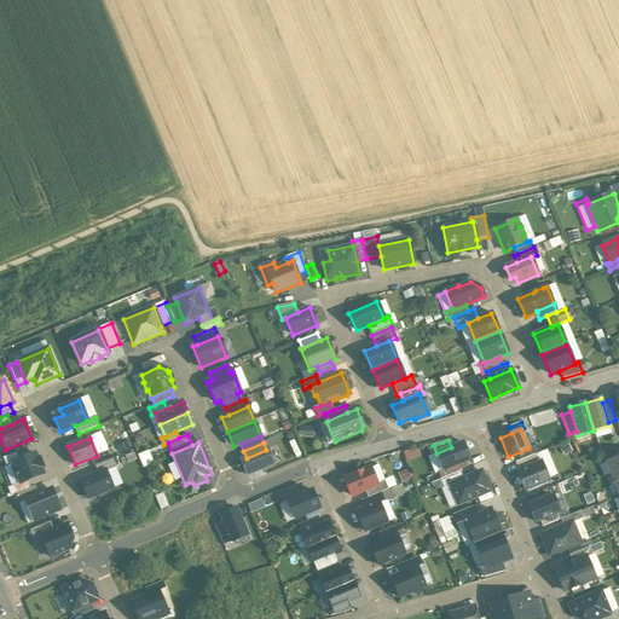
[(451,447),(437,453),(444,470),(469,460),(463,443),(451,447)]
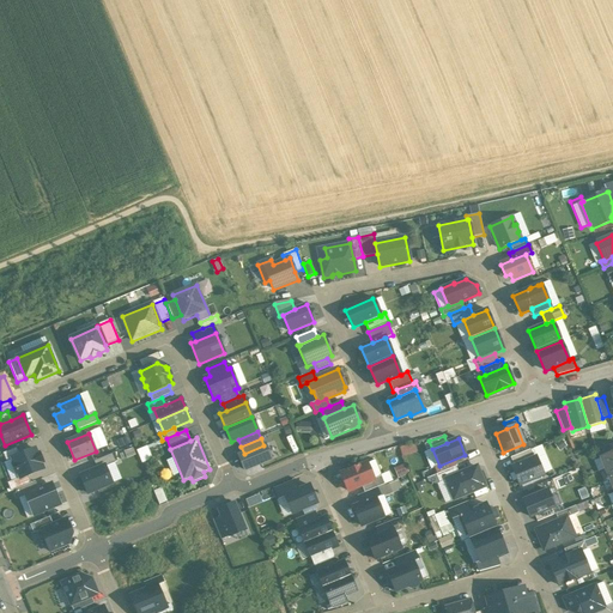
[(238,456),(244,471),(272,460),(266,444),(263,445),(244,454),(238,456)]
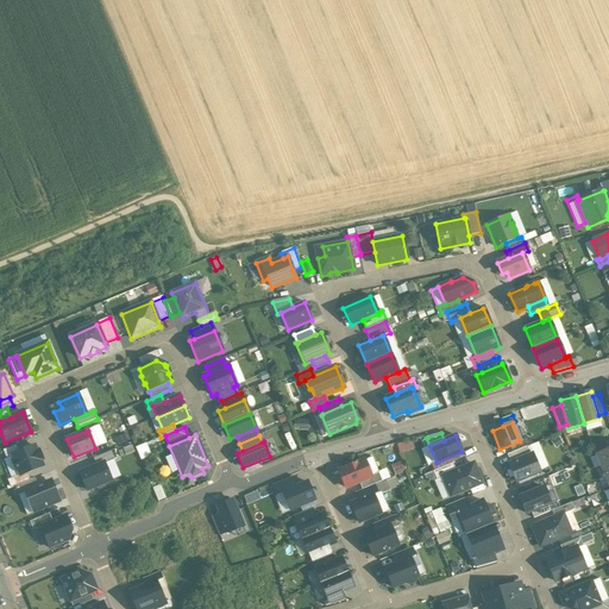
[(412,441),(397,445),(400,453),(414,450),(412,441)]
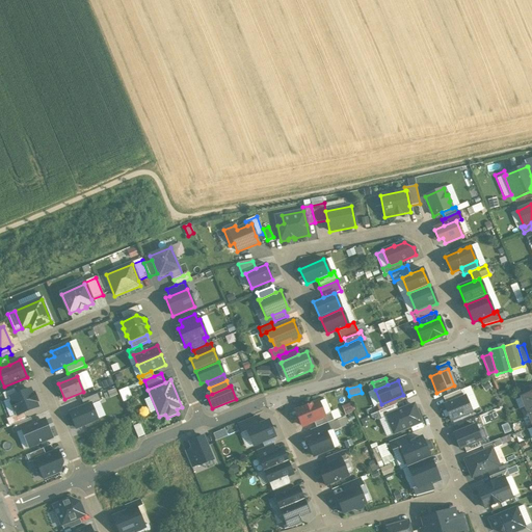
[(529,386),(517,390),(521,398),(531,393),(529,386)]
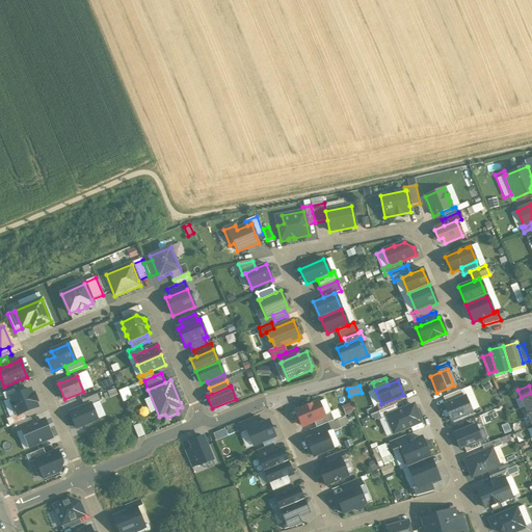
[(15,389),(3,394),(6,401),(11,399),(10,398),(17,396),(15,389)]
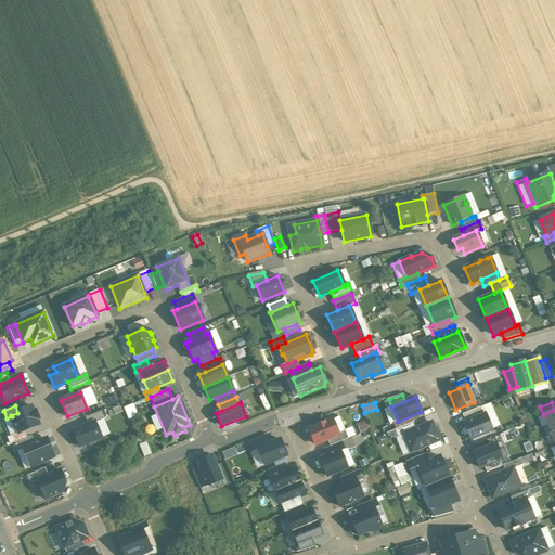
[(16,428),(18,434),(25,431),(39,425),(37,420),(39,420),(36,411),(34,412),(31,407),(17,413),(11,415),(12,416),(13,421),(12,421),(16,429),(16,428)]
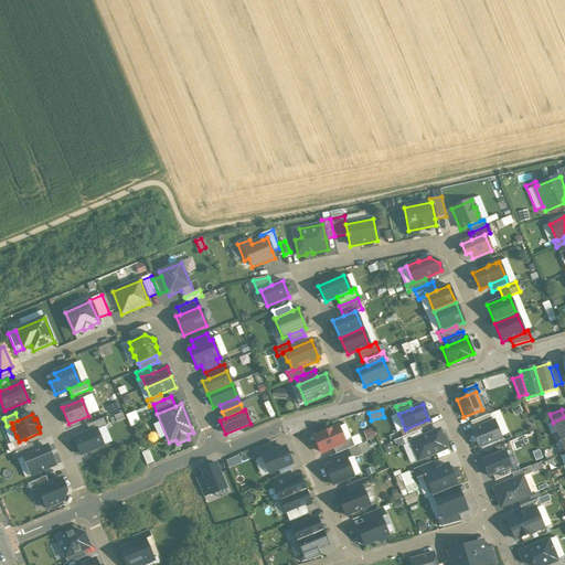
[(489,415),(470,423),(473,430),(492,423),(489,415)]
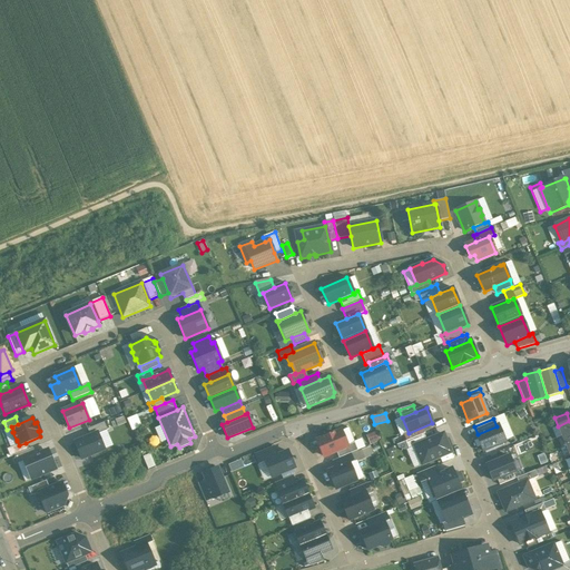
[(569,420),(569,421),(558,426),(562,436),(569,433),(569,420)]
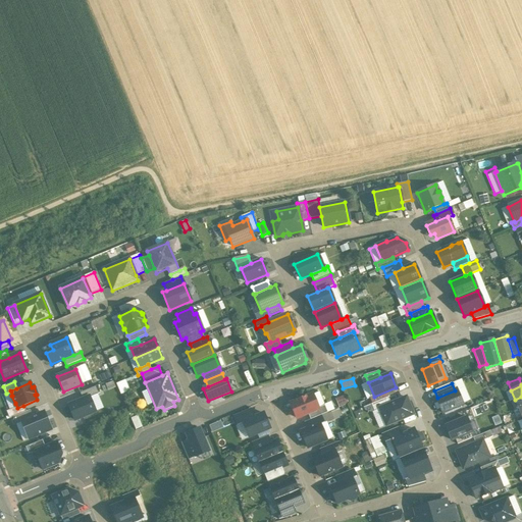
[(100,393),(97,386),(80,393),(83,400),(89,397),(90,398),(100,393)]
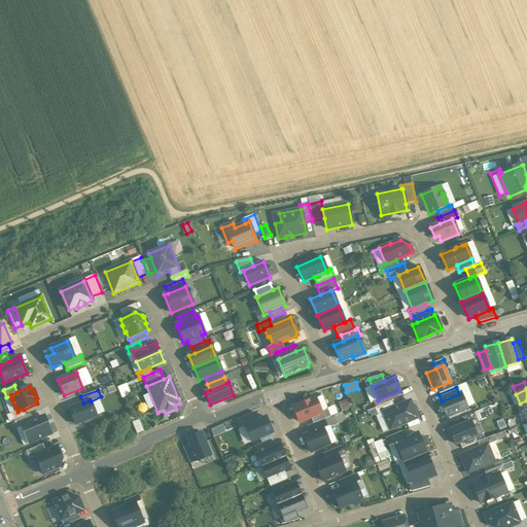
[(442,401),(440,401),(447,417),(467,409),(460,393),(459,394),(442,401)]
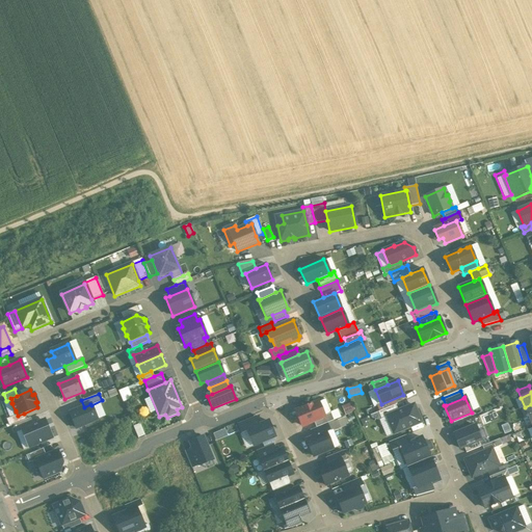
[(394,399),(377,406),(379,411),(396,404),(394,399)]
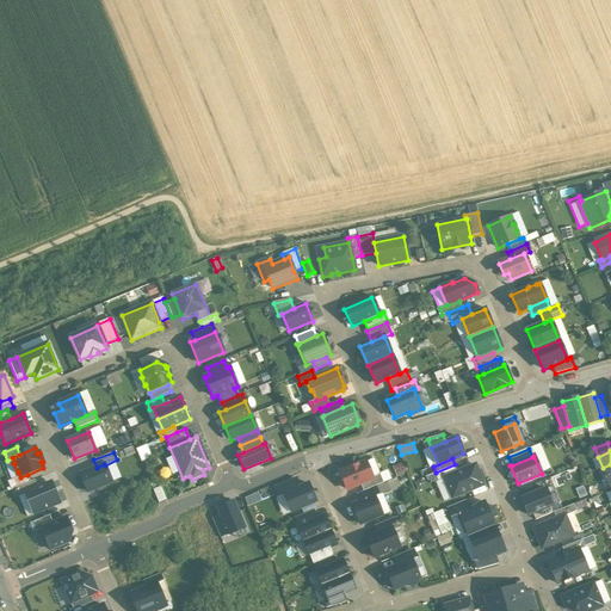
[(365,462),(340,473),(347,489),(360,485),(372,480),(365,462)]
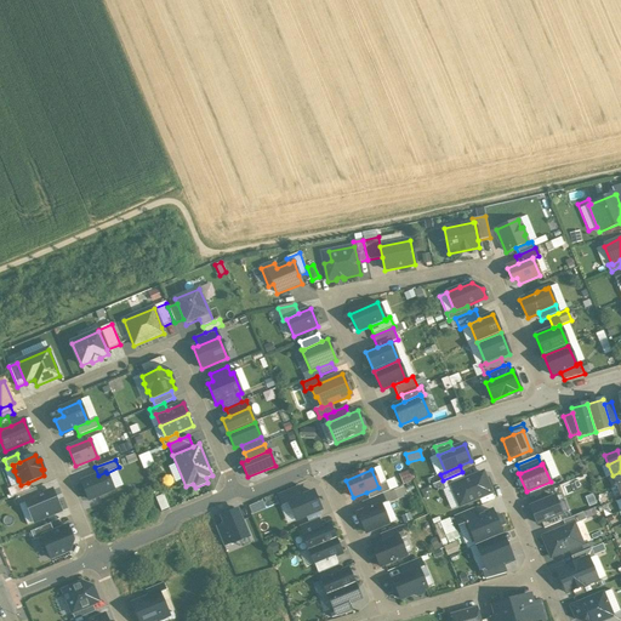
[(414,480),(409,471),(399,474),(404,485),(414,480)]
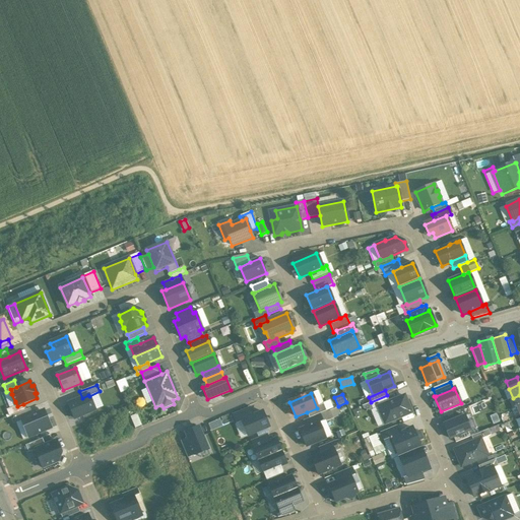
[(68,404),(75,419),(95,410),(89,396),(88,395),(82,398),(68,404)]
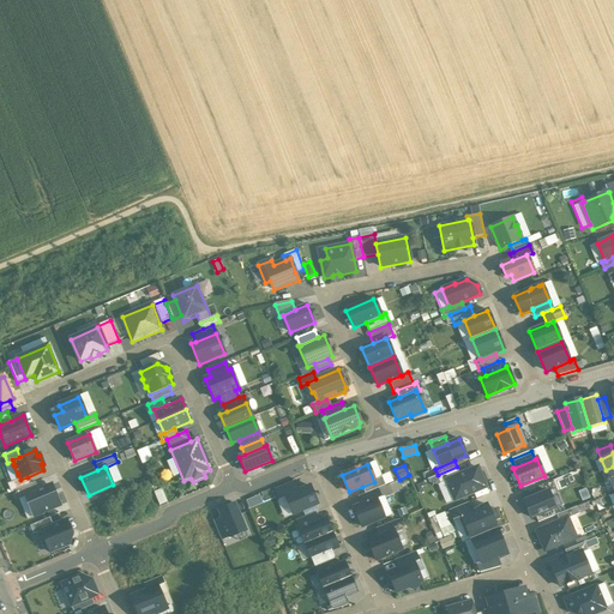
[(456,468),(437,476),(440,485),(446,481),(459,475),(456,468)]
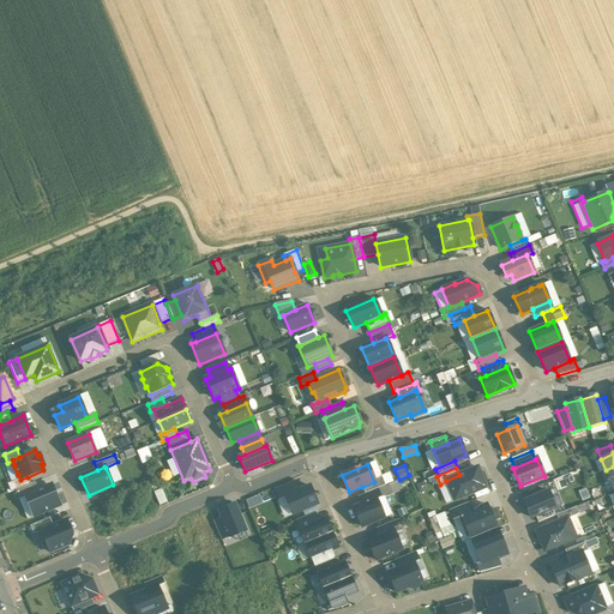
[(459,475),(446,481),(455,501),(486,488),(477,468),(459,475)]
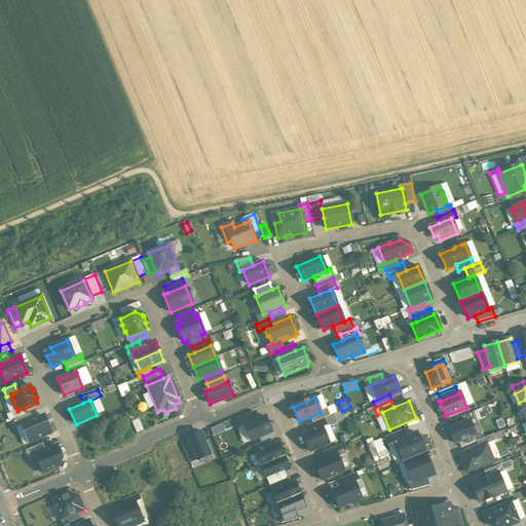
[(13,421),(27,415),(24,409),(17,411),(7,415),(9,422),(13,421)]
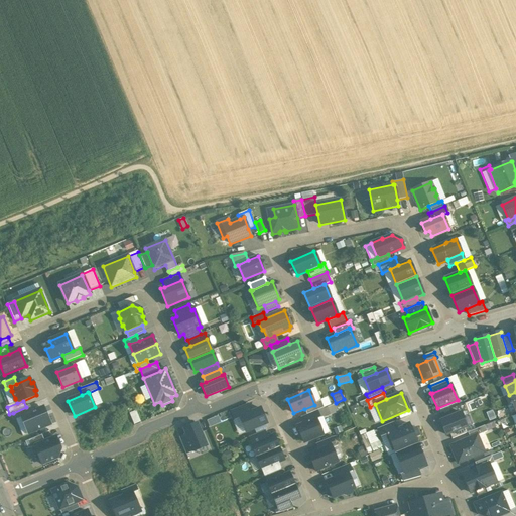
[(304,409),(306,415),(317,411),(323,408),(324,408),(321,402),(314,405),(304,409)]
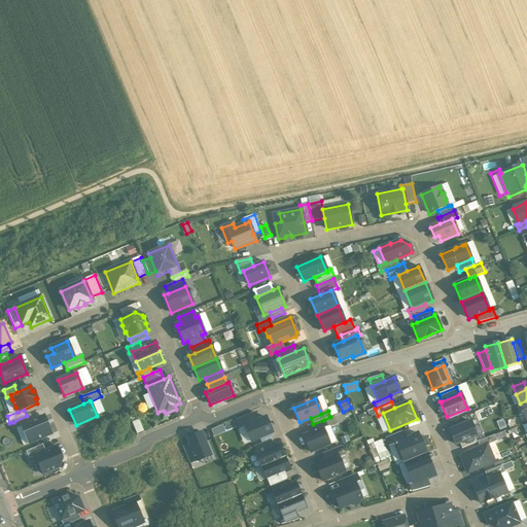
[(246,427),(245,426),(256,422),(253,414),(236,421),(240,429),(246,427)]
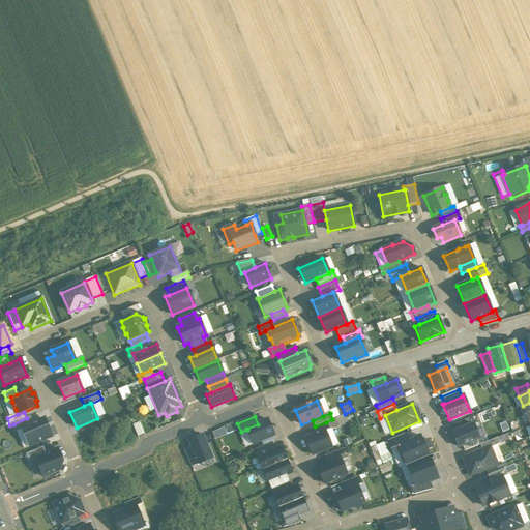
[(329,430),(347,422),(345,416),(332,421),(331,419),(326,422),(329,430)]
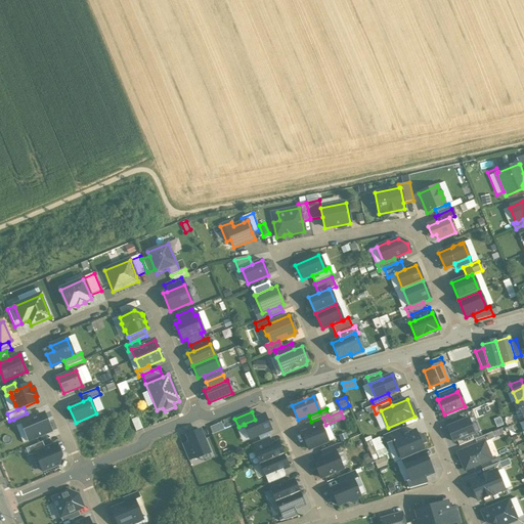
[(22,424),(33,419),(30,412),(27,413),(13,420),(16,426),(22,424)]
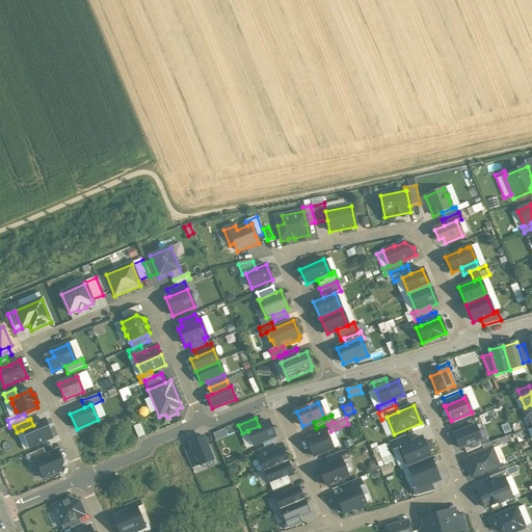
[(22,430),(29,448),(52,439),(45,421),(33,425),(22,430)]
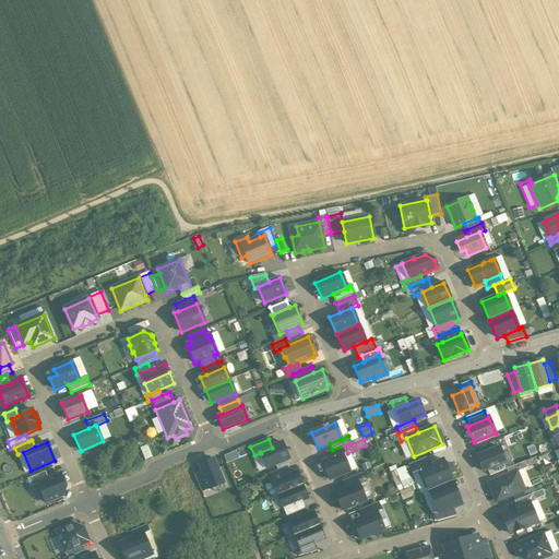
[(261,453),(266,468),(288,460),(282,443),(272,448),(260,452),(261,453)]
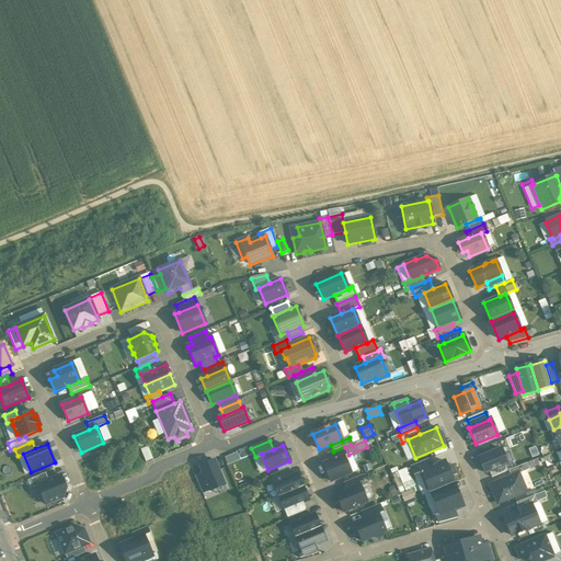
[(333,451),(327,455),(330,461),(343,456),(344,457),(348,455),(345,447),(333,451)]
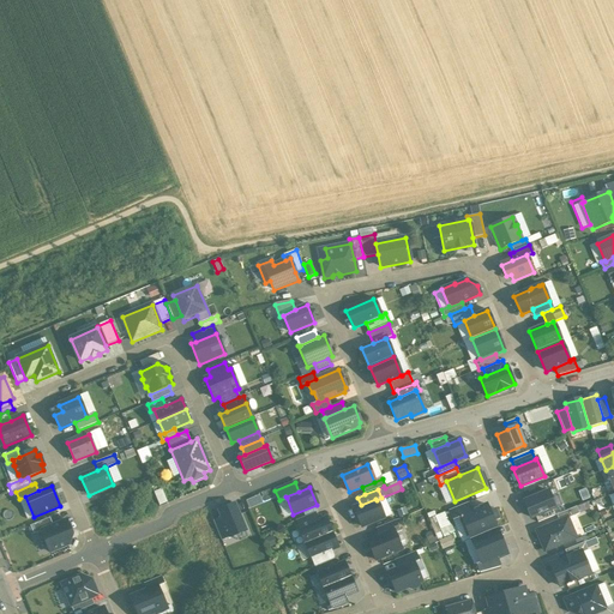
[(548,492),(524,501),(530,518),(535,517),(553,509),(555,509),(548,492)]
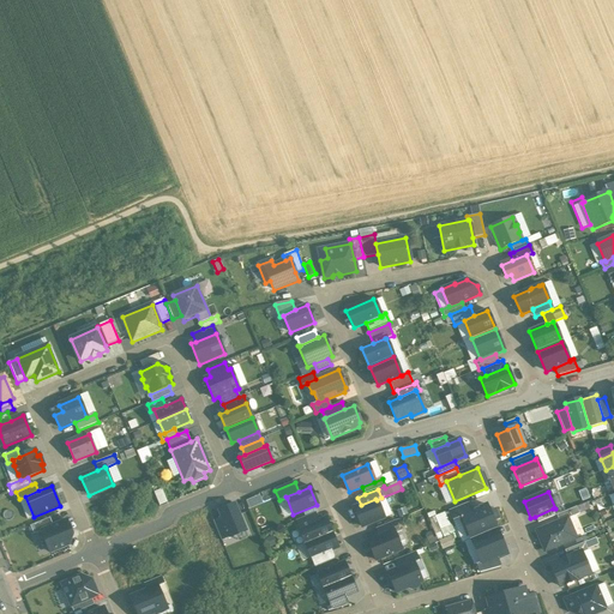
[(361,505),(354,509),(361,527),(384,518),(377,500),(375,499),(361,505)]
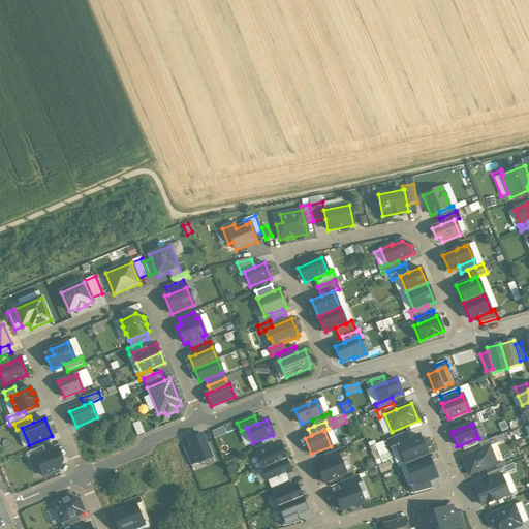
[(403,433),(386,440),(390,448),(398,445),(397,444),(407,440),(403,433)]
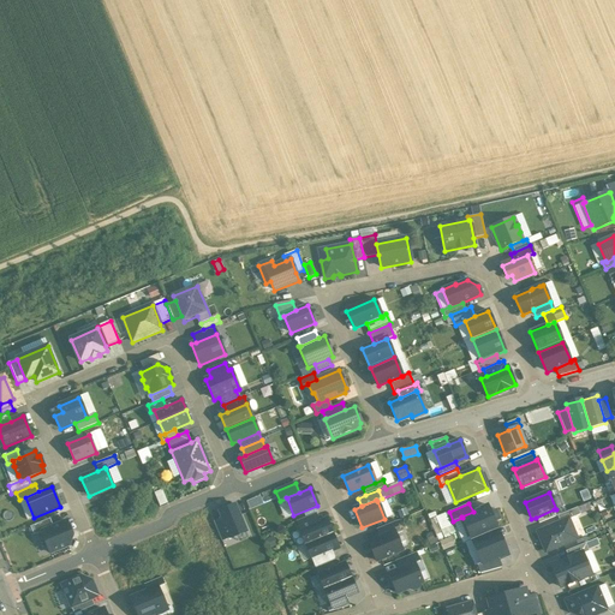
[(236,506),(219,512),(222,519),(230,538),(245,531),(246,531),(236,506)]
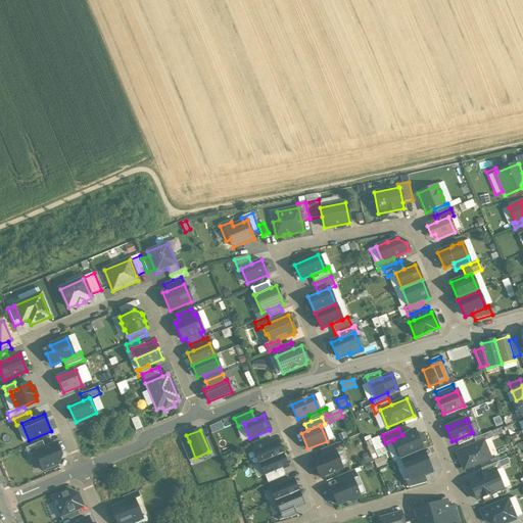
[(402,435),(392,439),(393,440),(400,460),(423,450),(420,443),(425,442),(422,435),(417,437),(415,430),(402,435)]
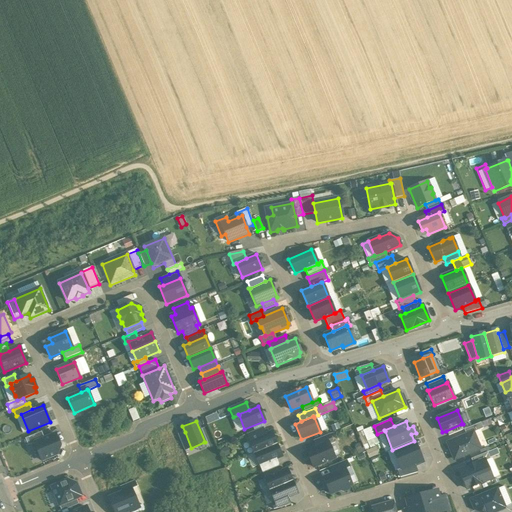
[(464,430),(466,435),(473,432),(473,433),(483,429),(480,423),(464,430)]
